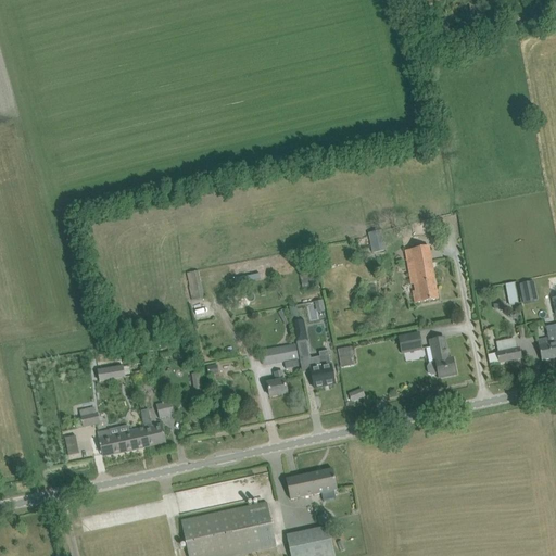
[(381,230),(367,234),(368,238),(371,253),(386,250),(381,232),(381,230)]
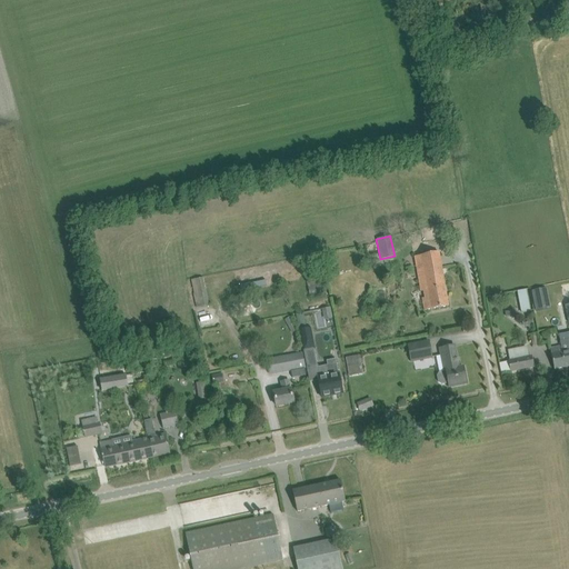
[(425,298),(422,299),(425,310),(448,307),(439,252),(415,257),(421,292),(423,292),(425,298)]
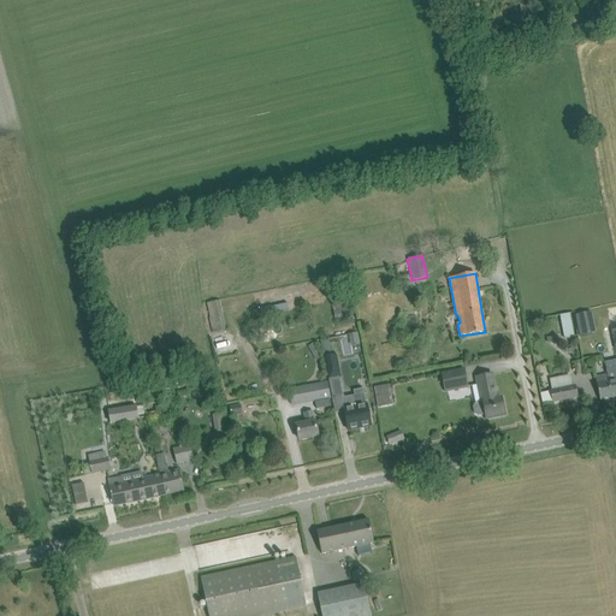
[(332,307),(344,303),(342,295),(330,298),(332,307)]
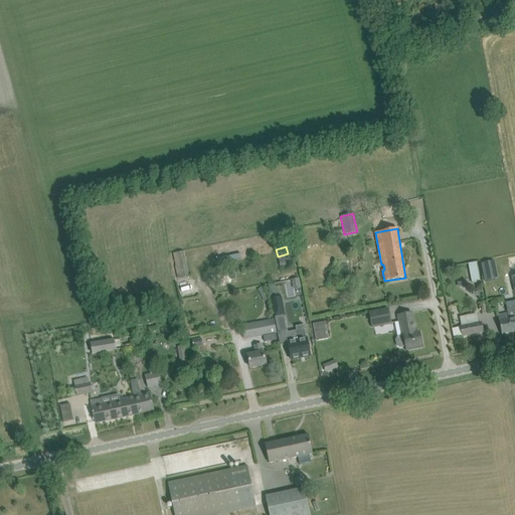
[(188,276),(187,269),(183,251),(173,253),(178,278),(188,276)]
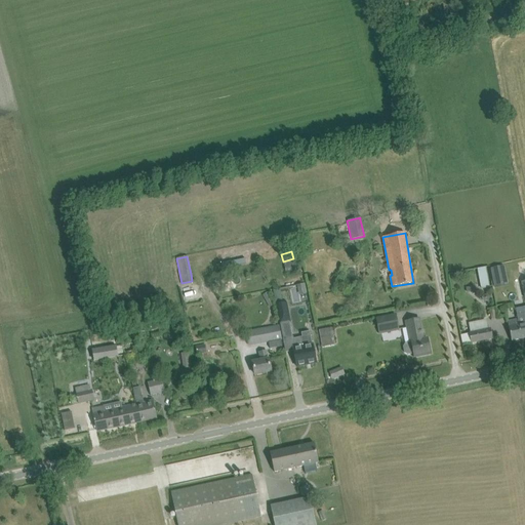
[(285,266),(286,273),(299,269),(297,263),(285,266)]
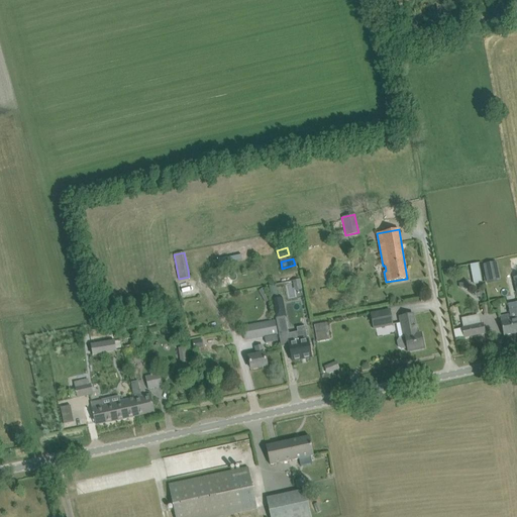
[(470,265),(474,285),(481,284),(477,264),(470,265)]
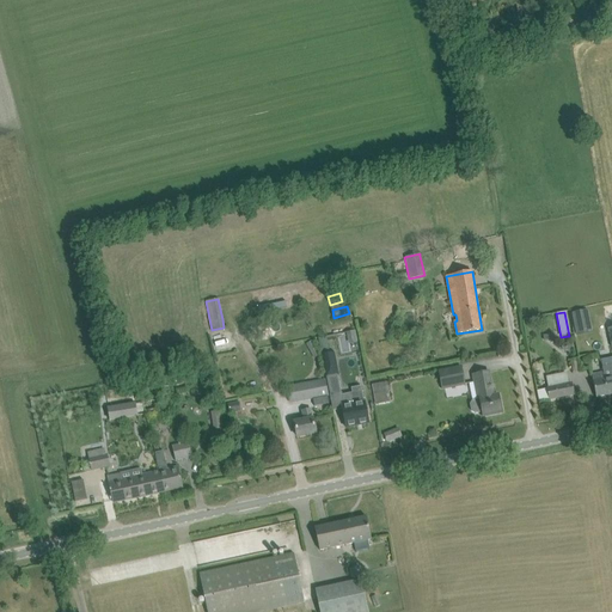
[(573,313),(576,335),(583,334),(580,312),(573,313)]
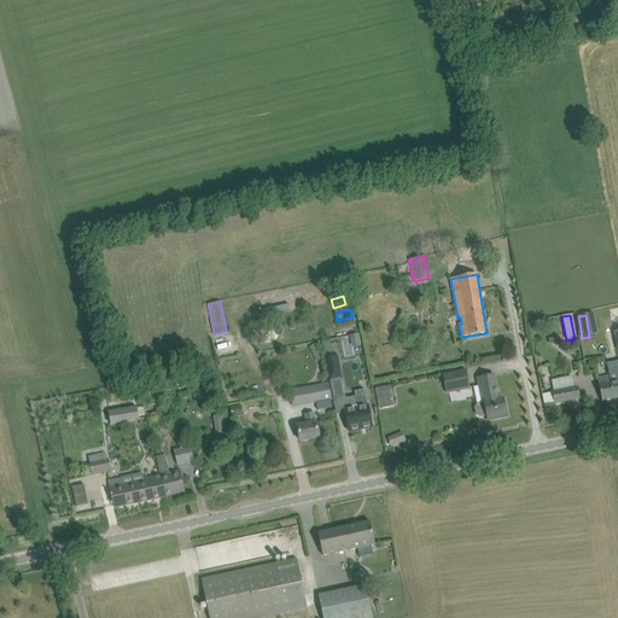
[(342,336),(344,356),(361,354),(359,333),(342,336)]
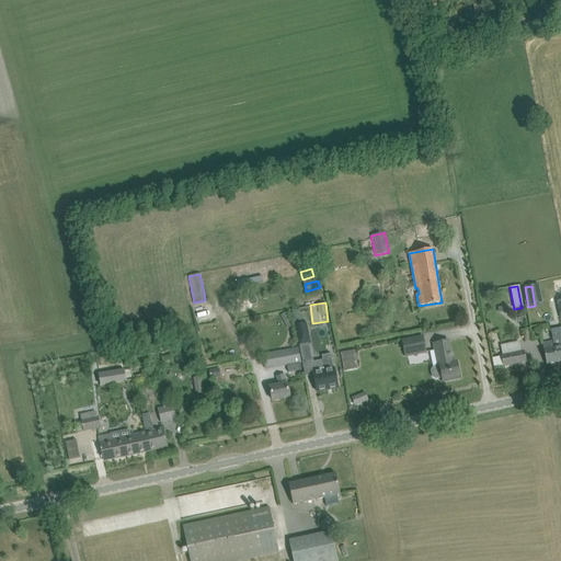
[(287,312),(281,316),(287,329),(294,325),(287,312)]
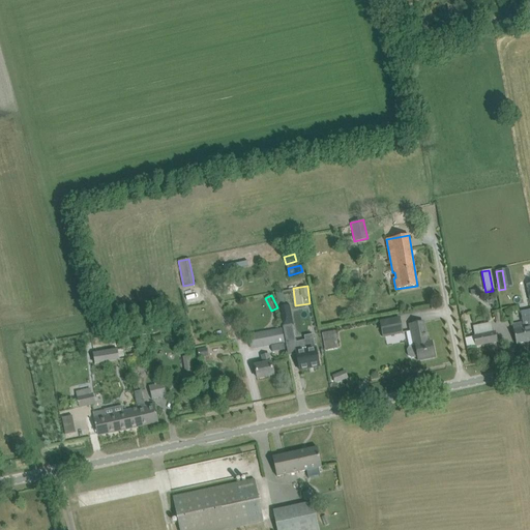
[(290,305),(278,307),(283,327),(293,326),(294,325),(290,305)]
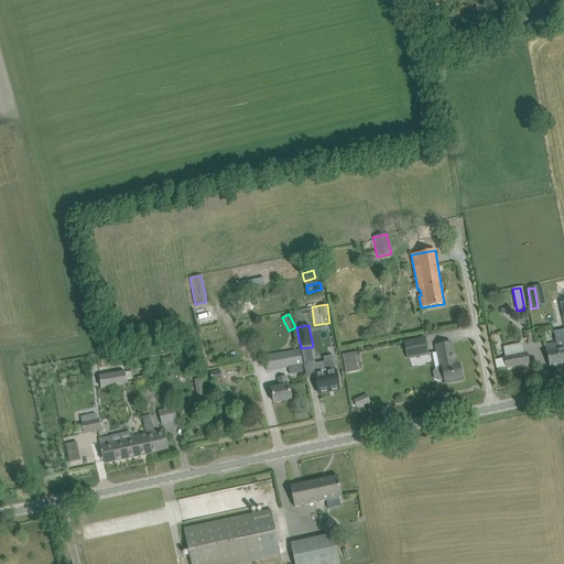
[(424,337),(405,342),(409,358),(427,355),(424,337)]
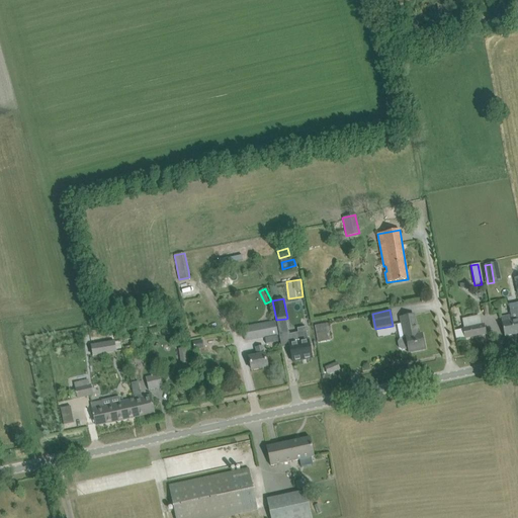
[(505,336),(514,334),(511,321),(512,320),(511,315),(511,316),(501,318),(505,336)]
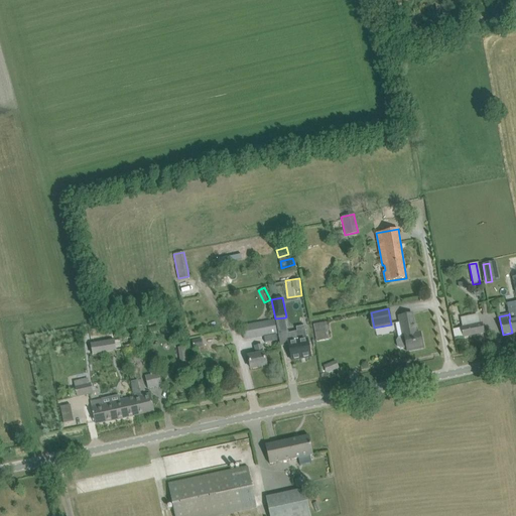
[(399,339),(397,342),(398,348),(401,349),(407,348),(407,351),(423,347),(420,333),(416,334),(412,314),(401,316),(405,337),(404,337),(405,338),(399,339)]
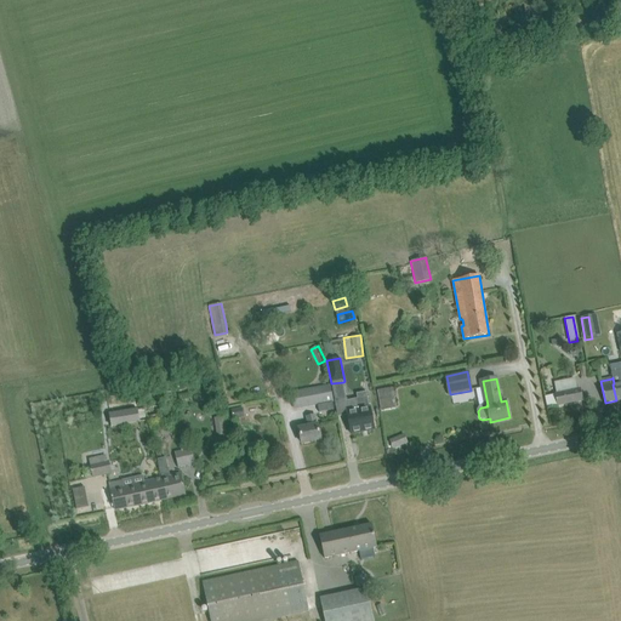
[(335,400),(346,398),(343,382),(331,383),(335,400)]
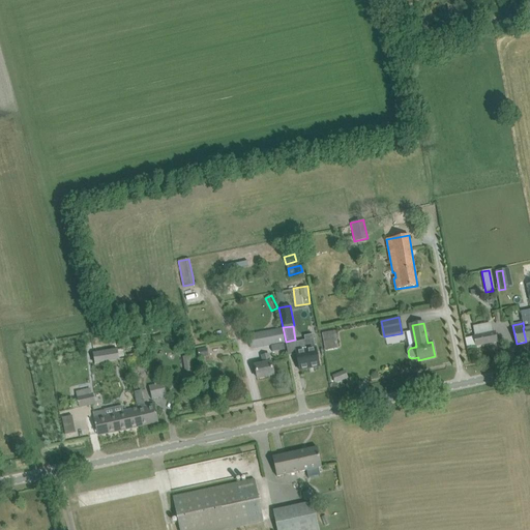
[(282,329),(259,333),(249,335),(252,348),(285,342),(282,329)]
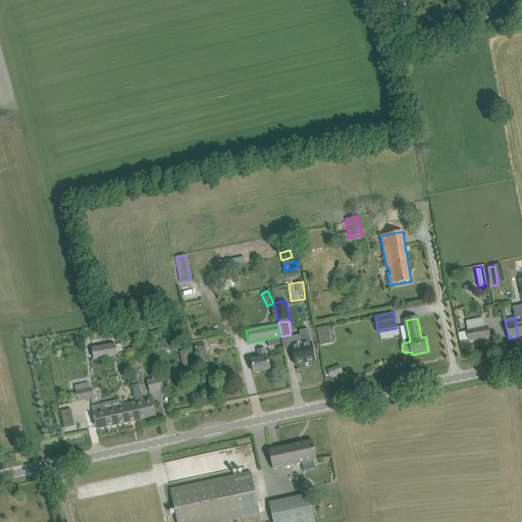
[(329,326),(318,328),(321,345),(332,343),(329,326)]
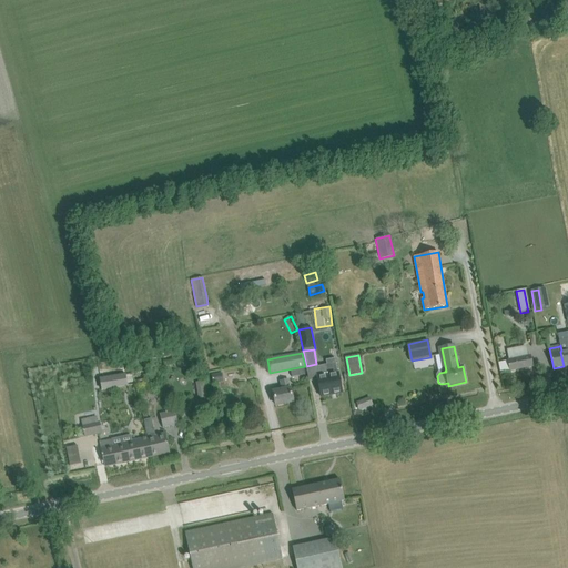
[(509,361),(508,361),(508,362),(510,371),(531,366),(533,366),(530,356),(528,356),(509,359),(509,361)]
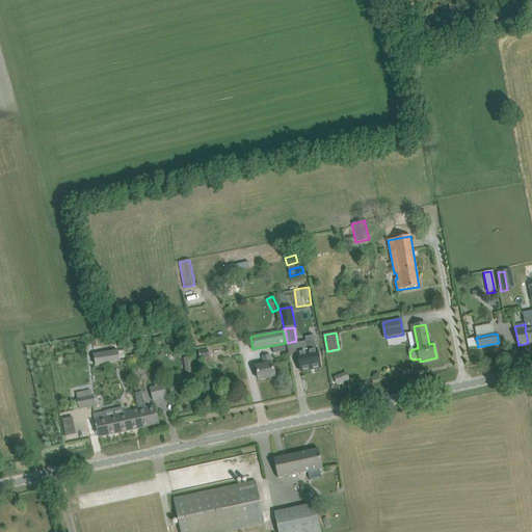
[(297,354),(299,362),(300,371),(321,368),(317,350),(315,341),(314,336),(306,338),(307,343),(309,352),(297,354)]
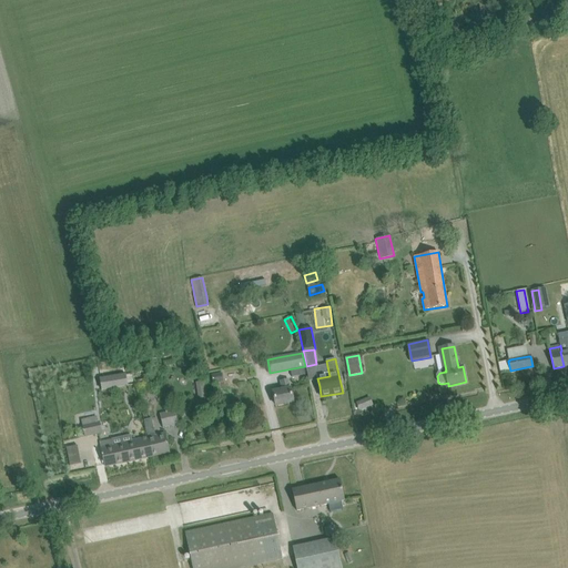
[(222,373),(212,375),(213,384),(224,382),(222,373)]
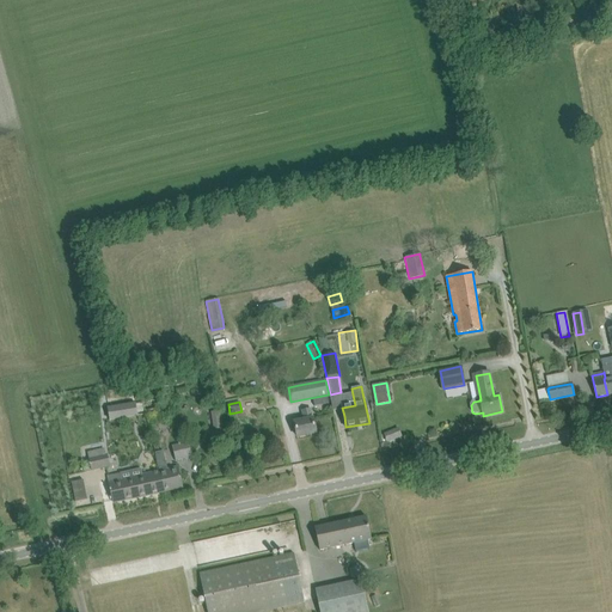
[(136,404),(108,408),(110,421),(122,418),(138,416),(136,404)]
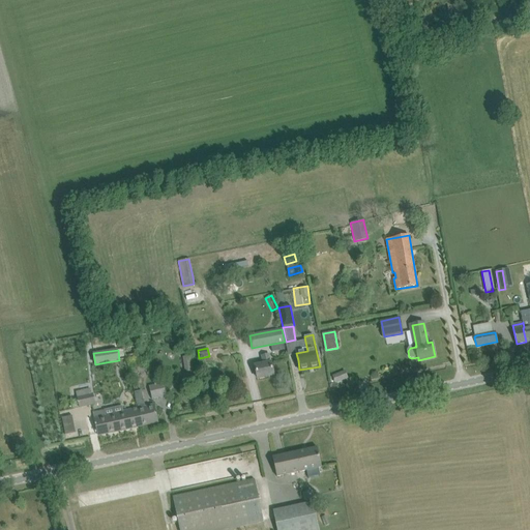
[(263,364),(255,366),(258,378),(273,375),(271,362),(271,363),(269,355),(262,356),(263,364)]
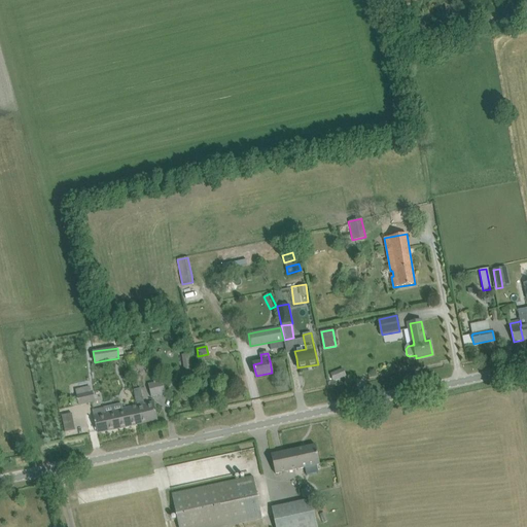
[(342,369),(331,373),(335,381),(345,377),(342,369)]
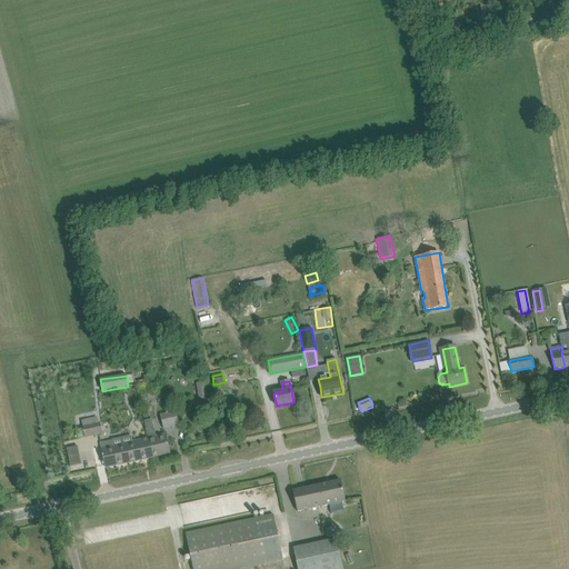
[(175,411),(160,416),(163,428),(178,425),(175,411)]
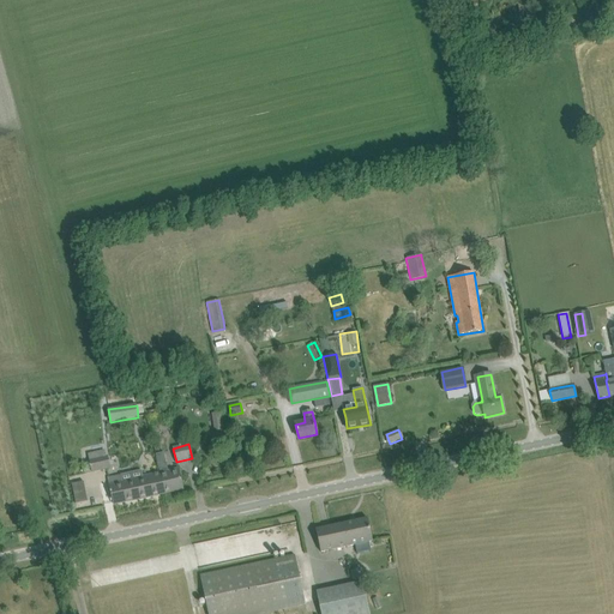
[(89,453),(90,459),(92,471),(109,468),(107,456),(106,456),(104,451),(89,453)]
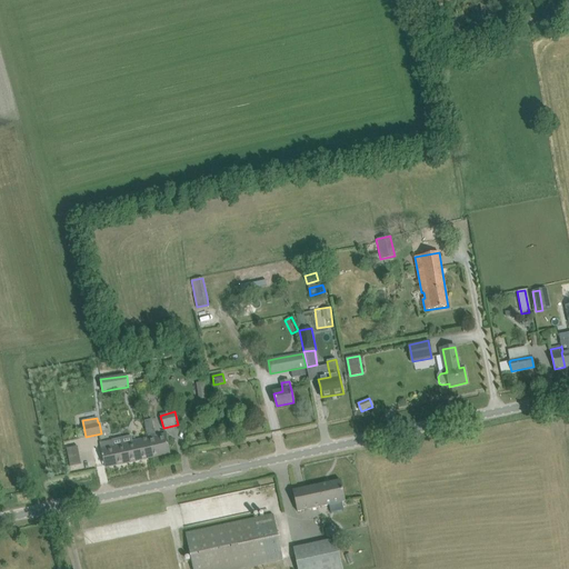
[(149,438),(153,457),(170,453),(166,435),(156,437),(152,420),(145,421),(149,438)]
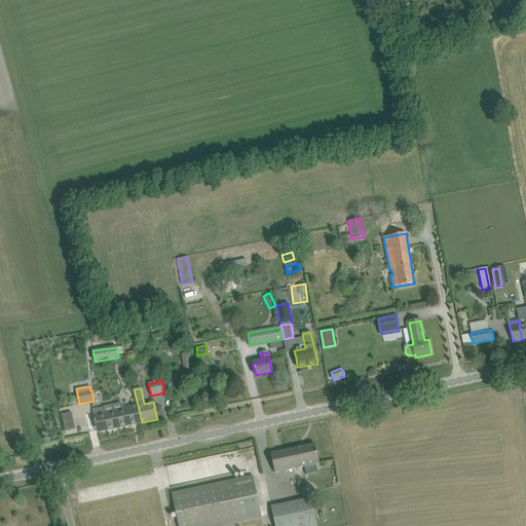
[(124,426),(142,422),(138,405),(105,412),(104,407),(94,409),(98,433),(124,426)]
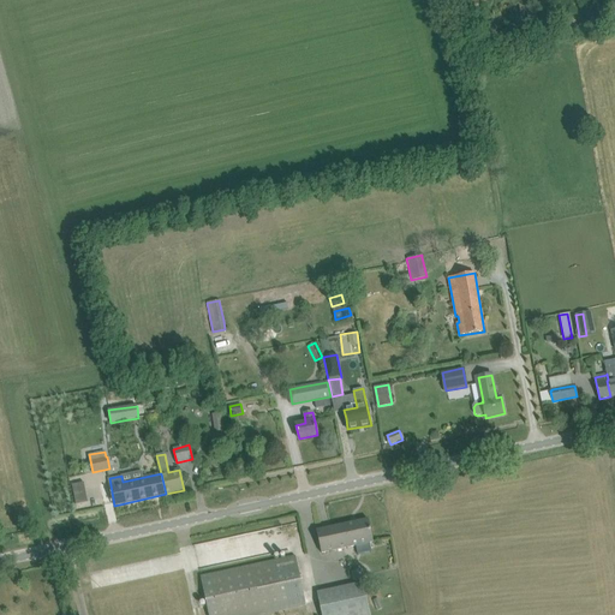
[(368,519),(316,531),(321,553),(372,542),(368,519)]
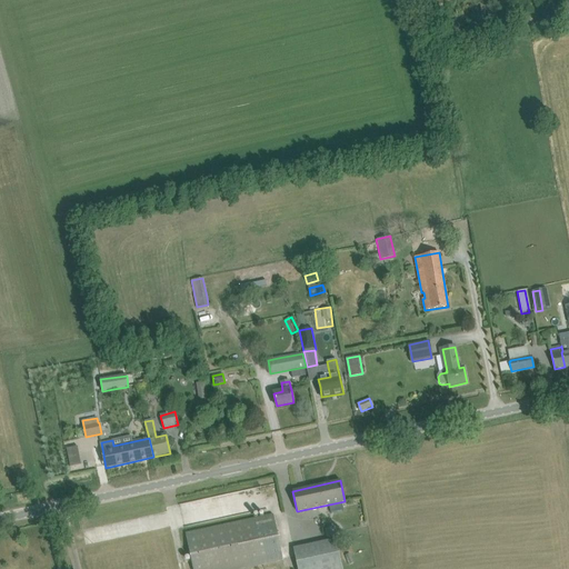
[(238,568),(282,560),(276,526),(272,515),(185,533),(191,568),(238,568)]
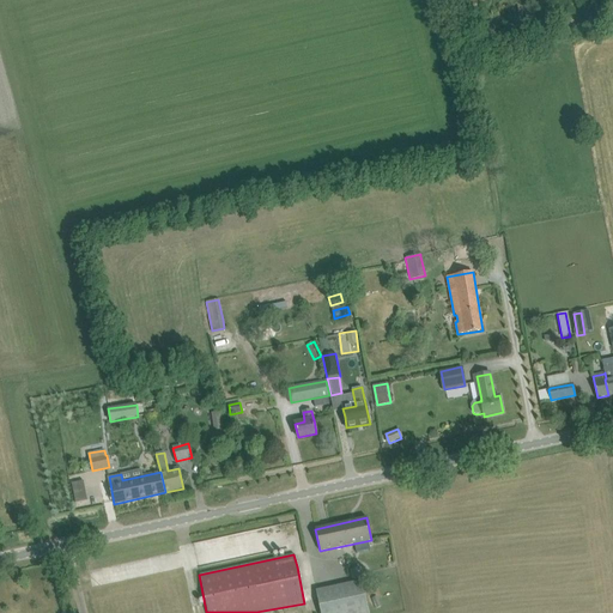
[(317,592),(321,612),(369,612),(359,568),(350,569),(353,583),(317,592)]
